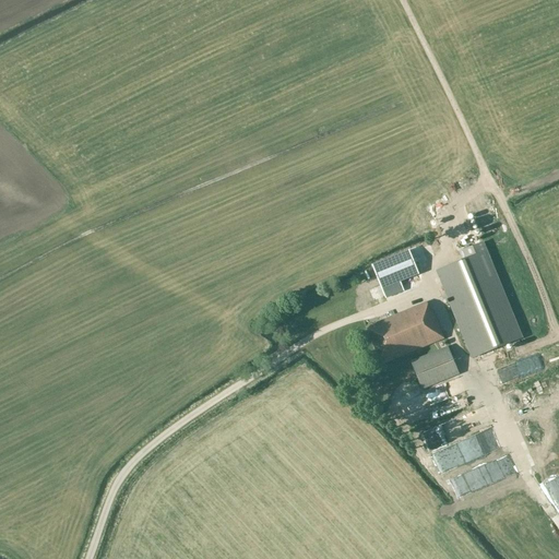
[(490,195),(476,200),(491,249),(506,244),(490,195)]
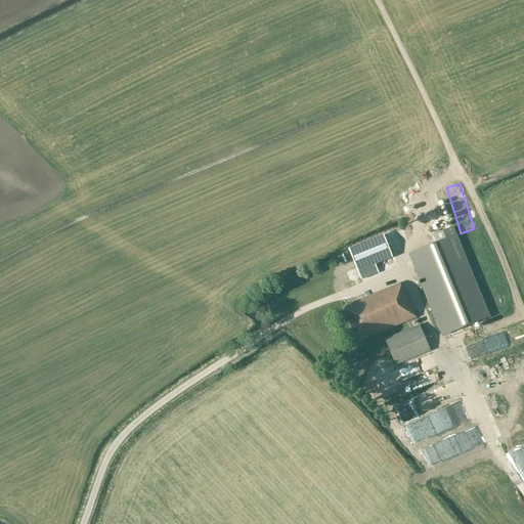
[(430,215),(439,213),(437,200),(429,202),(430,215)]
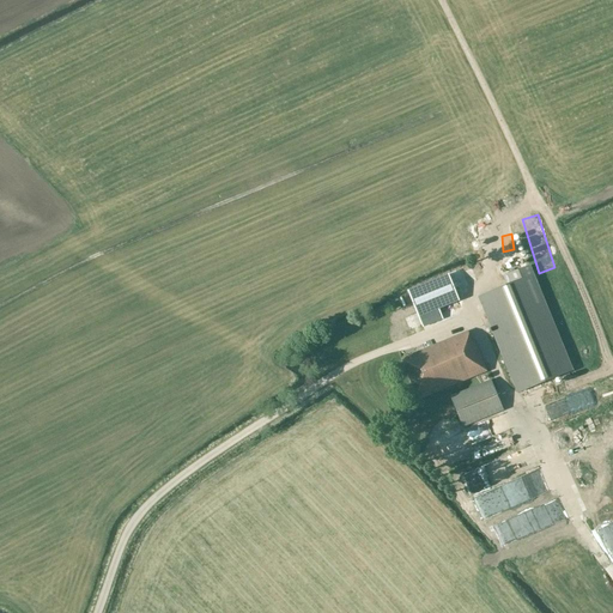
[(574,371),(530,266),(507,275),(510,284),(478,297),(517,394),(574,371)]
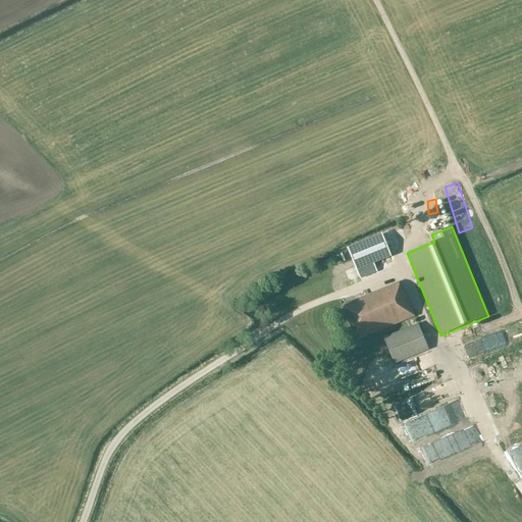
[(392,260),(382,238),(349,252),(358,274),(392,260)]
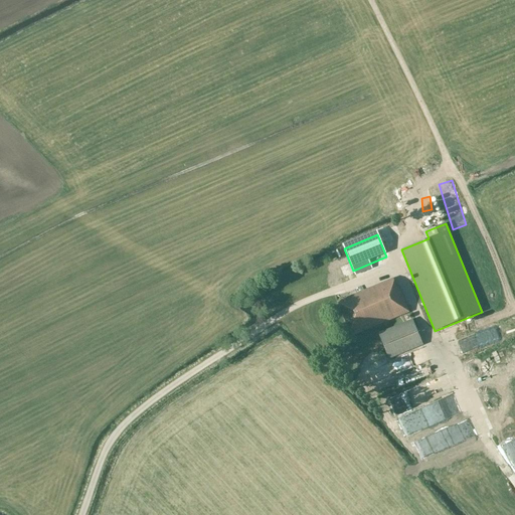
[(392,278),(337,301),(351,335),(409,312),(398,285),(396,286),(392,278)]
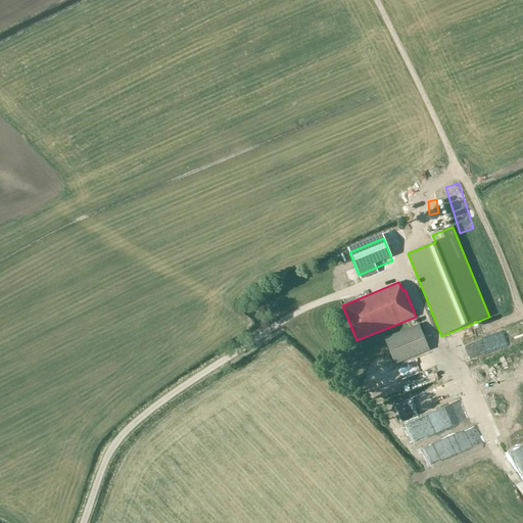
[(429,349),(419,324),(384,338),(394,364),(429,349)]
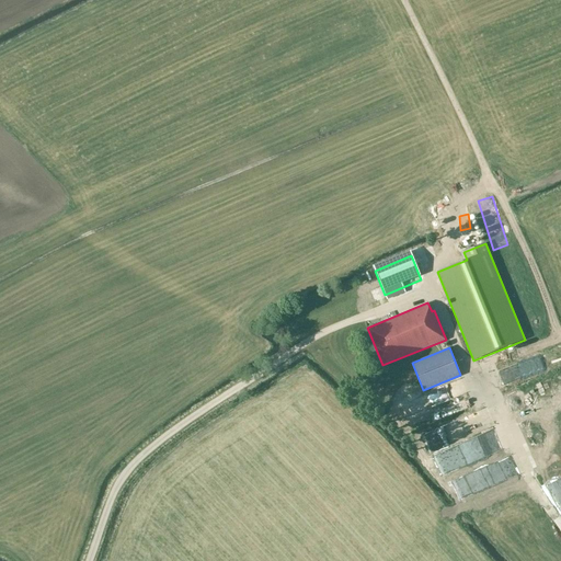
[(499,384),(556,365),(551,351),(494,369),(499,384)]
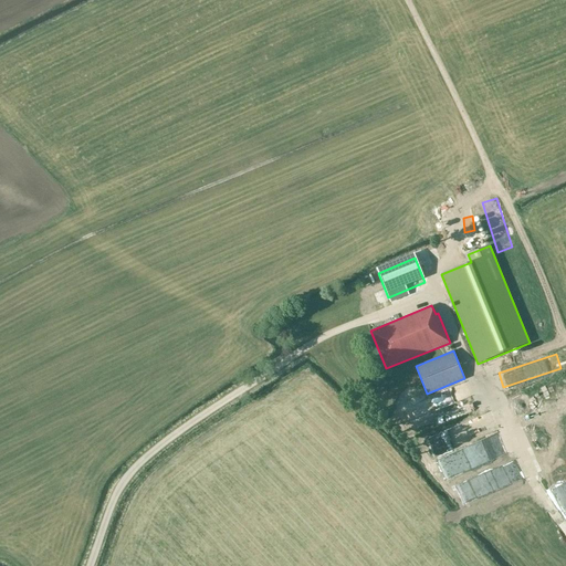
[(426,458),(524,420),(516,400),(418,438),(426,458)]
